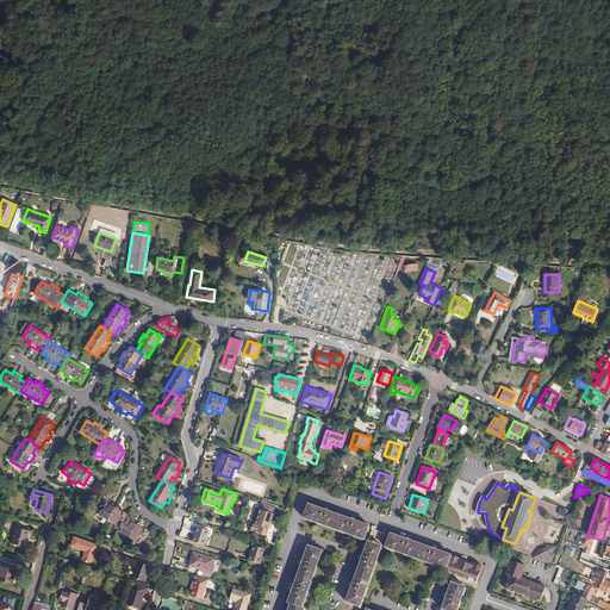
[(125,518),(126,515),(119,510),(120,508),(113,503),(111,505),(104,500),(97,512),(116,524),(113,528),(118,530),(125,518)]
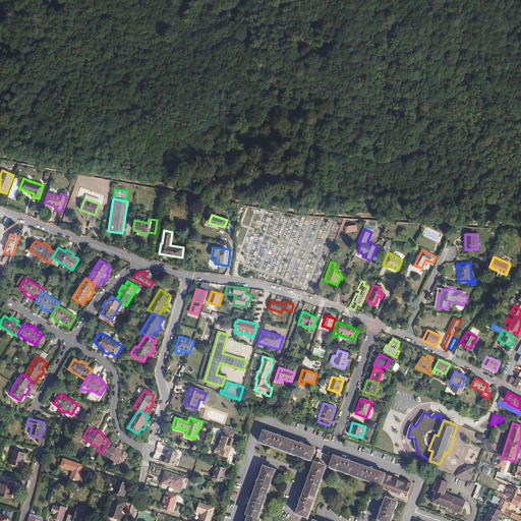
[(227,458),(233,440),(232,439),(234,432),(223,429),(221,435),(222,436),(221,440),(220,439),(218,444),(219,445),(219,447),(218,448),(217,448),(215,454),(227,458)]
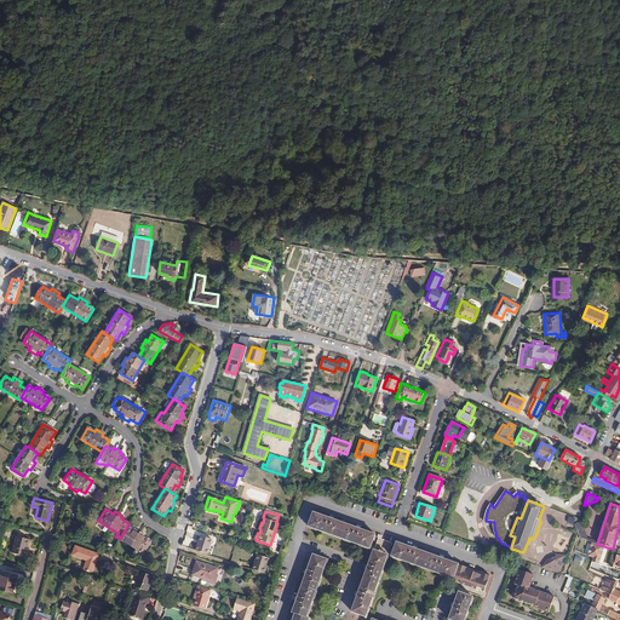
[(314,512),(308,527),(371,549),(375,534),(314,512)]
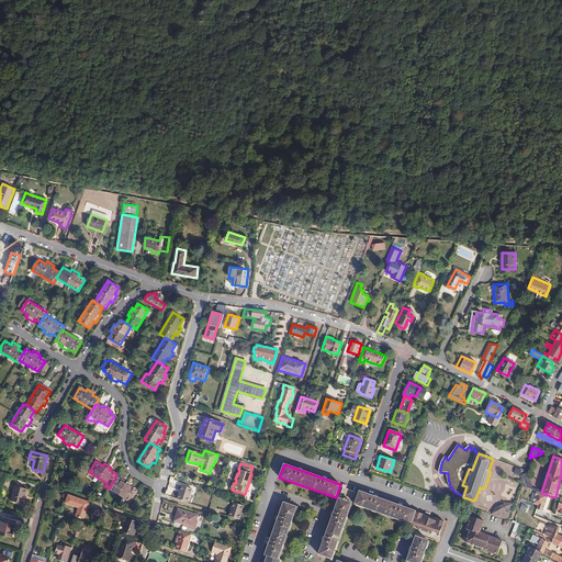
[(531,487),(526,474),(524,473),(519,475),(525,487),(530,490),(531,487)]
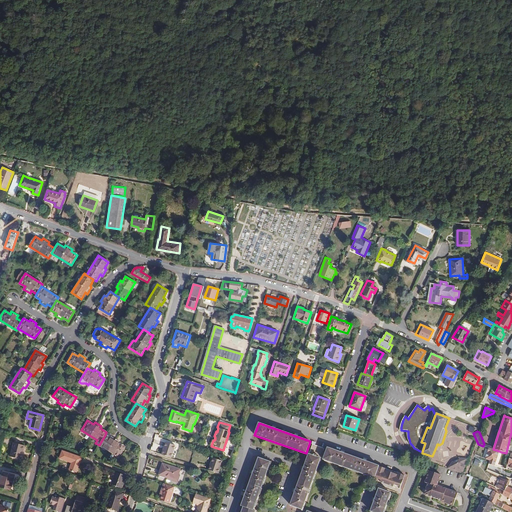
[(118,457),(124,447),(118,443),(119,441),(113,437),(111,439),(105,435),(99,445),(118,457)]
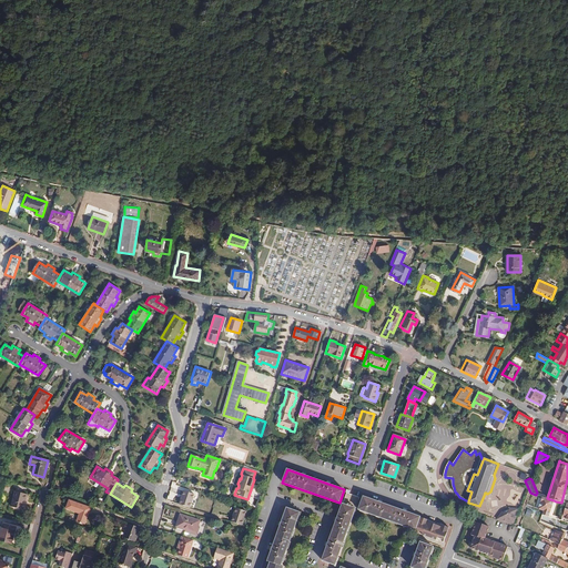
[(407,513),(377,501),(363,496),(362,501),(358,500),(359,497),(350,494),(350,490),(346,489),(345,493),(346,493),(343,504),(322,560),(335,565),(355,508),(368,514),(416,530),(415,533),(438,540),(443,543),(448,527),(433,521),(407,513)]
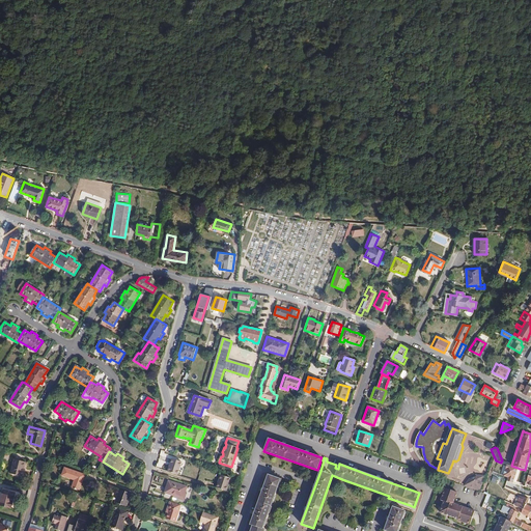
[(177,475),(182,462),(172,458),(167,472),(177,475)]
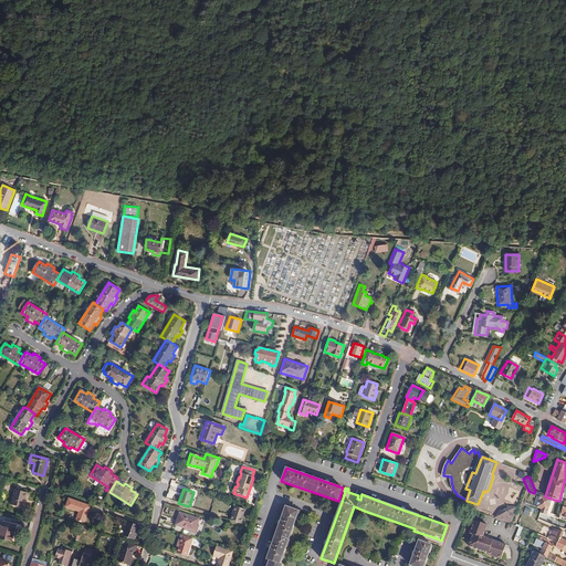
[(11,505),(23,507),(27,492),(16,490),(11,505)]
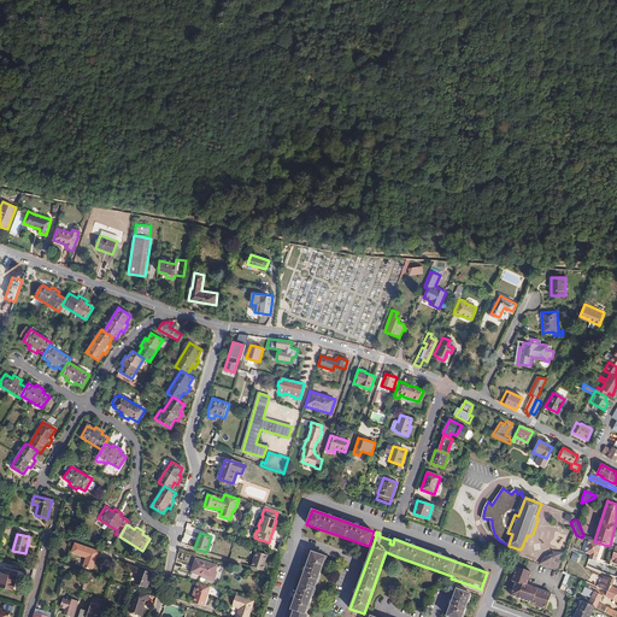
[(595,562),(601,544),(594,541),(592,540),(589,539),(585,553),(589,554),(588,559),(595,562)]
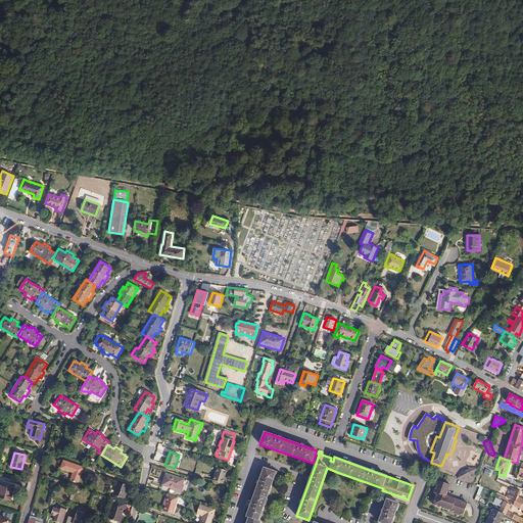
[(63,461),(60,468),(73,473),(70,479),(79,482),(83,469),(84,468),(63,461)]
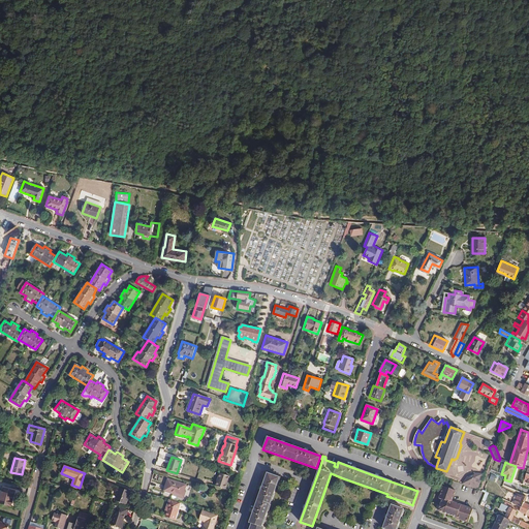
[(229,476),(220,473),(215,486),(225,489),(229,476)]
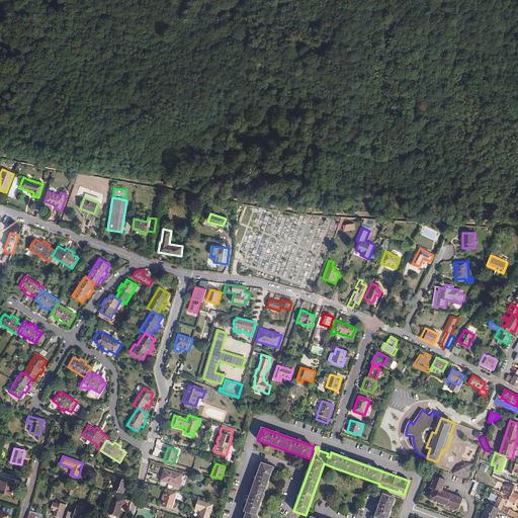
[(244,512),(247,513),(244,517),(258,517),(259,517),(256,516),(273,467),(261,463),(244,512)]
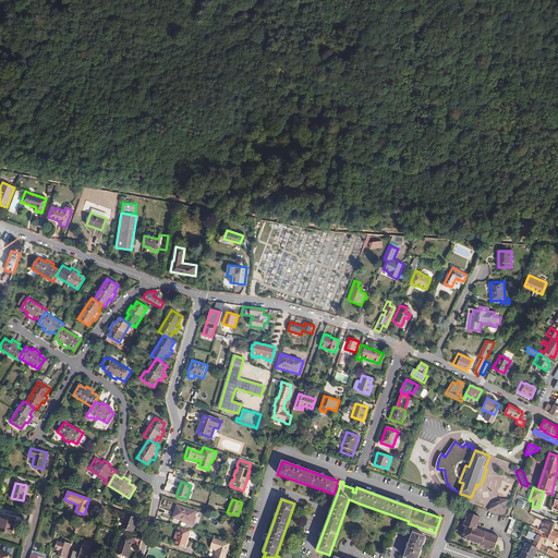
[(509,517),(513,504),(506,502),(497,506),(493,512),(498,514),(508,518),(509,517)]
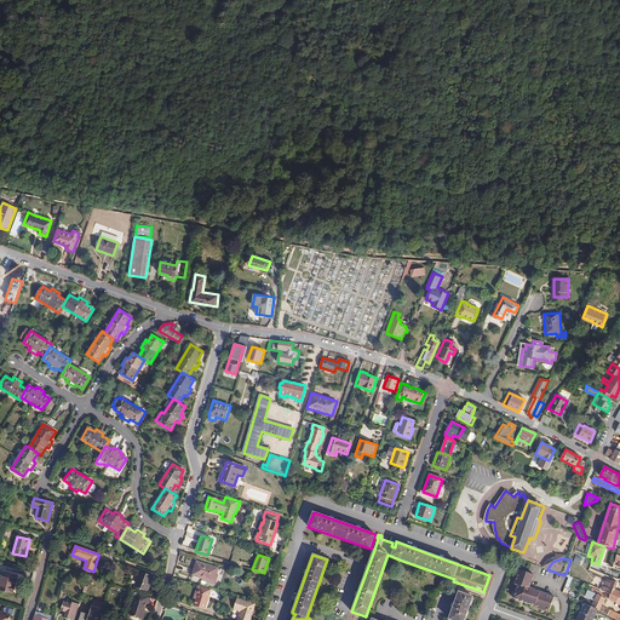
[(216,575),(218,568),(197,561),(193,575),(202,578),(214,581),(216,575)]
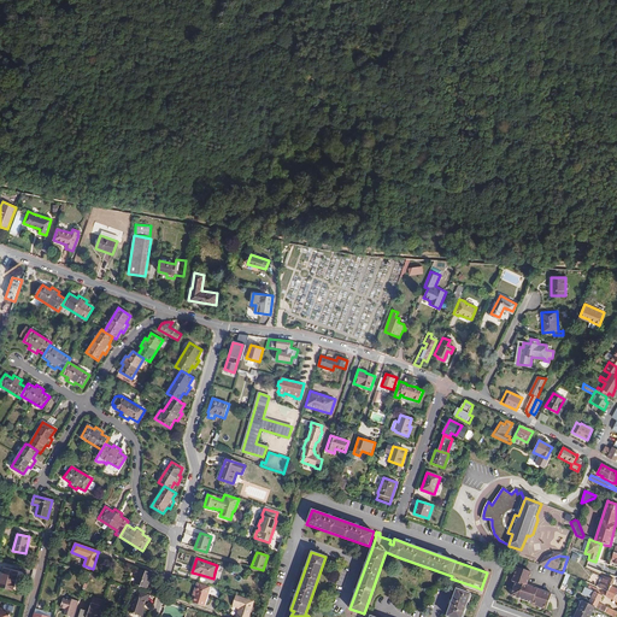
[(535,588),(526,585),(527,583),(530,573),(516,568),(511,581),(511,582),(515,583),(510,595),(532,603),(530,604),(545,610),(551,594),(535,588)]
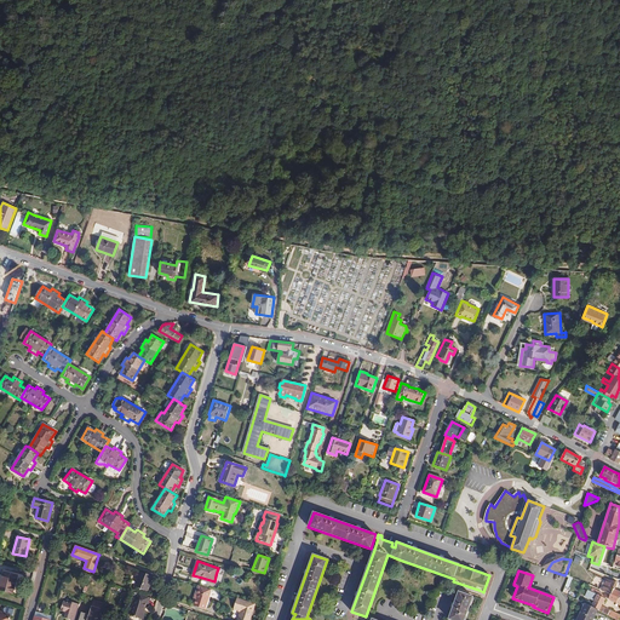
[(0,590),(12,593),(17,575),(4,572),(0,585),(0,590)]
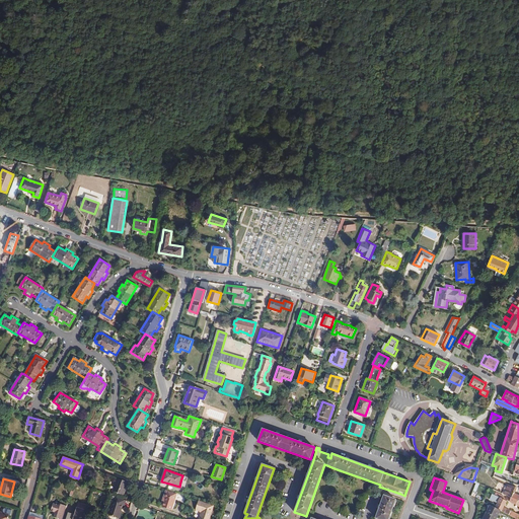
[(124,495),(128,483),(118,478),(113,491),(124,495)]
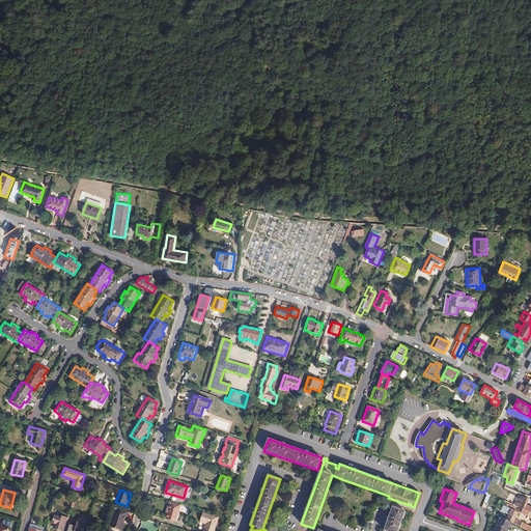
[(184,501),(187,494),(185,493),(184,498),(173,495),(172,498),(184,501)]
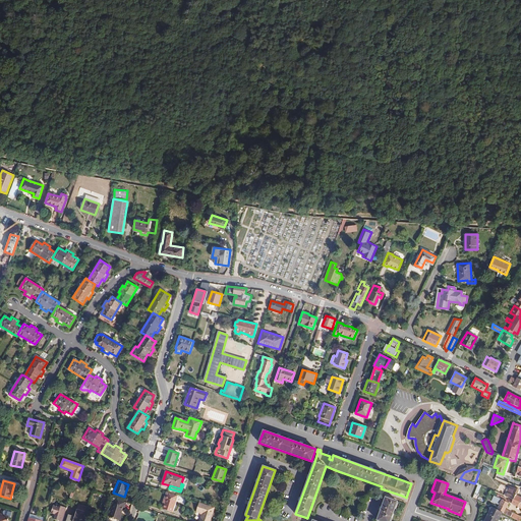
[(475,500),(480,486),(477,485),(472,499),(475,500)]
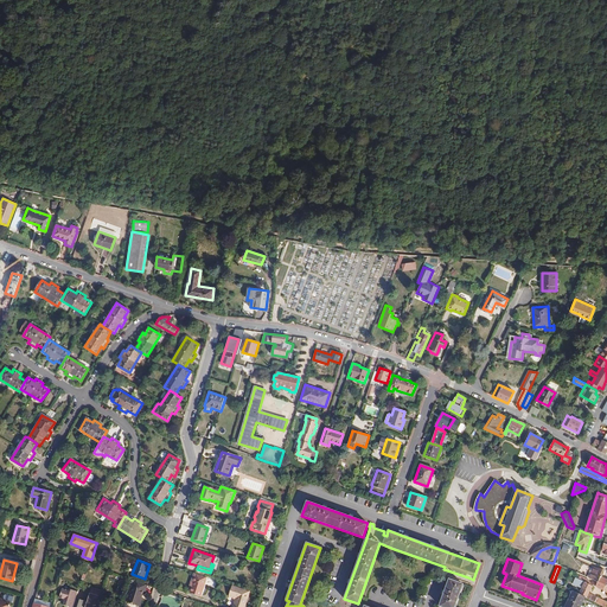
[(602,577),(605,572),(594,567),(592,570),(590,569),(587,576),(594,580),(599,582),(602,577)]
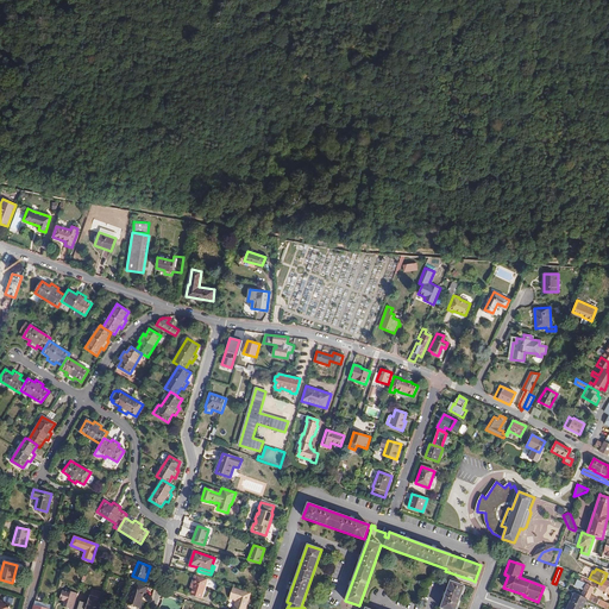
[(470,579),(445,571),(443,577),(468,585),(470,579)]
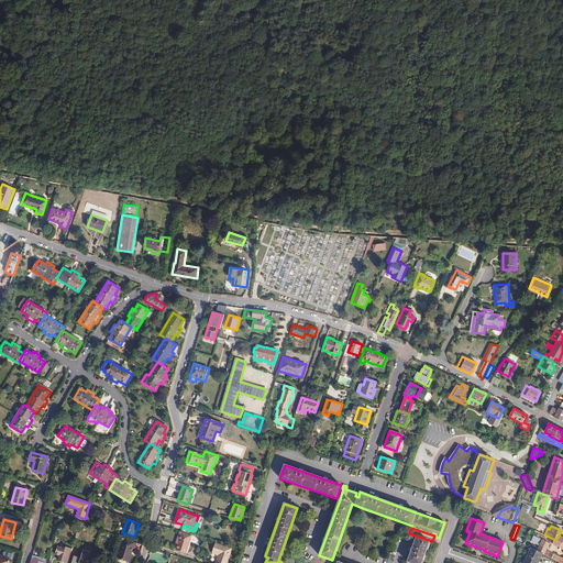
[(186,553),(191,534),(179,531),(177,538),(179,539),(178,543),(176,550),(186,553)]
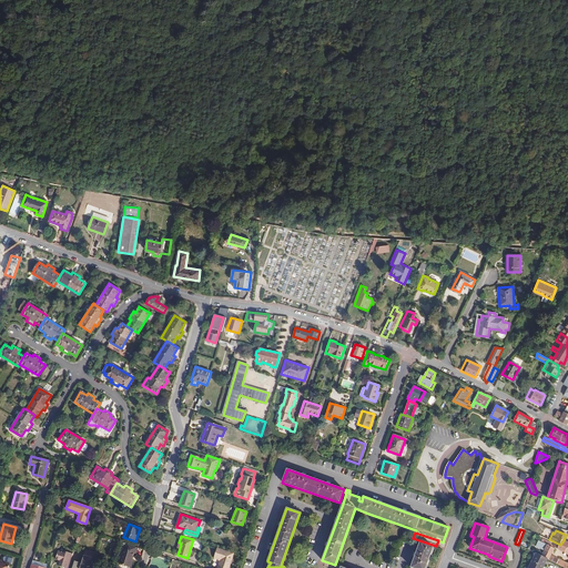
[(551,556),(555,548),(551,547),(551,546),(551,543),(544,539),(541,541),(538,540),(536,547),(544,550),(540,556),(547,559),(553,561),(554,557),(551,556)]
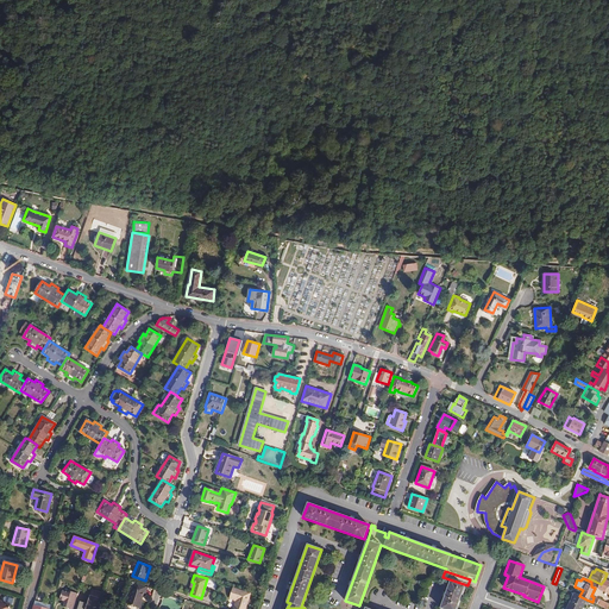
[(606,592),(608,584),(608,581),(604,579),(601,584),(596,582),(594,585),(596,586),(598,589),(606,592)]
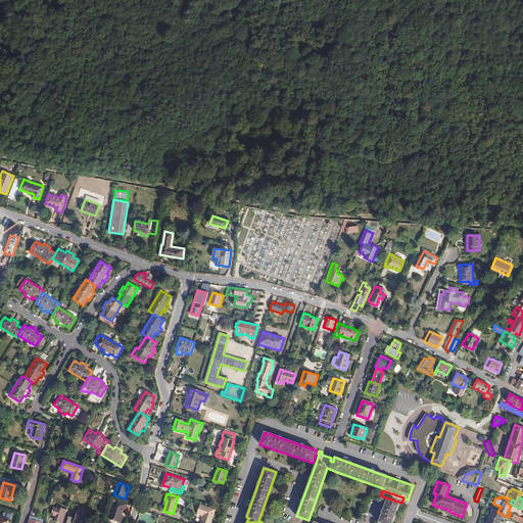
[(378,522),(380,522),(391,522),(399,504),(387,498),(378,522)]
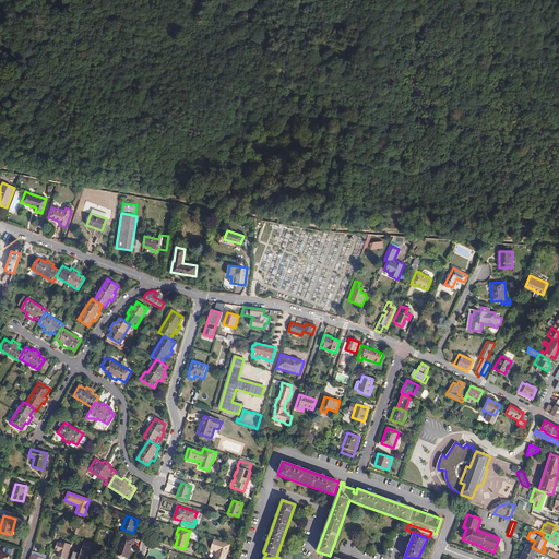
[(133,545),(135,538),(131,537),(125,535),(123,540),(121,540),(117,554),(121,555),(120,556),(129,558),(131,550),(130,550),(132,544),(133,545)]
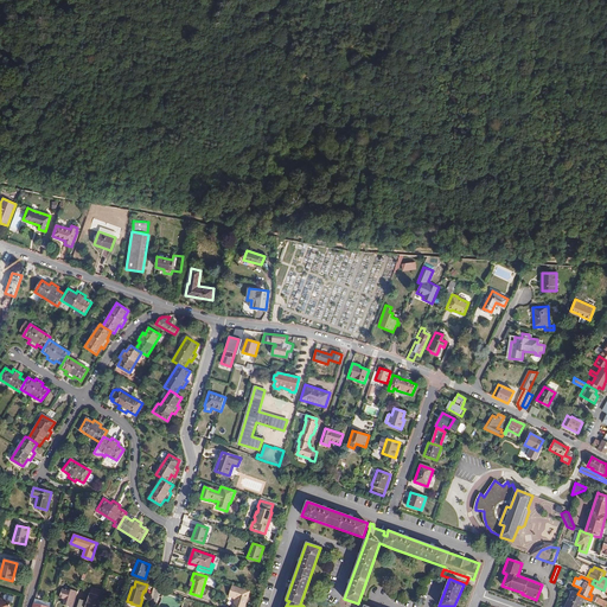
[(244,606),(250,590),(232,586),(230,595),(237,599),(232,606),(244,606)]
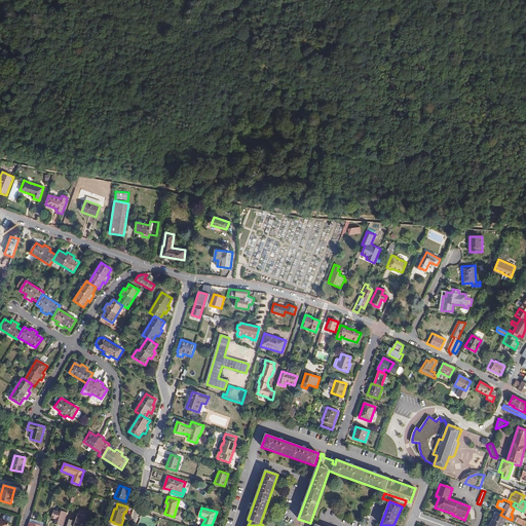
[(60,525),(63,525),(67,513),(61,511),(59,512),(53,511),(51,519),(54,519),(55,521),(54,525),(60,525)]
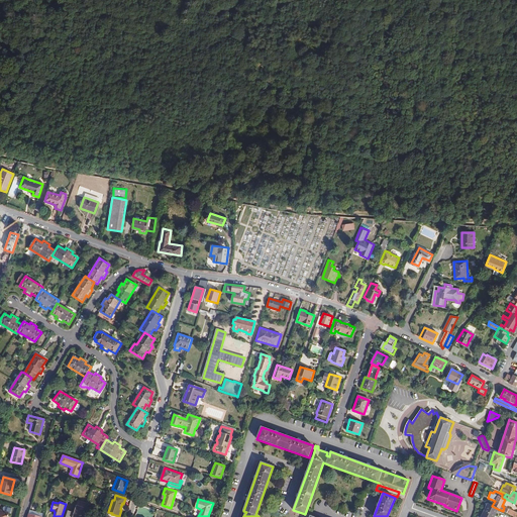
[(494,516),(498,509),(492,506),(491,505),(488,503),(481,516),(494,516)]
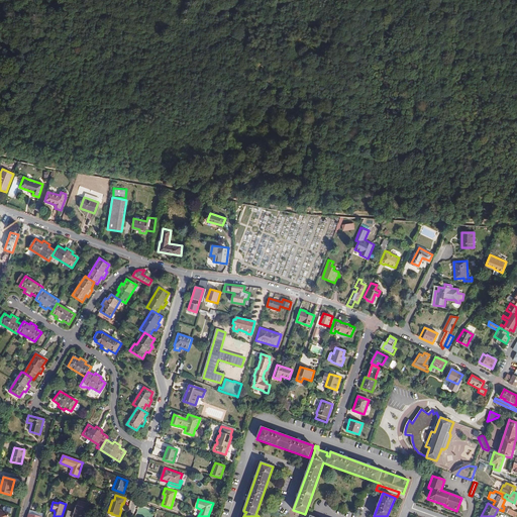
[(82,516),(86,508),(77,505),(74,513),(68,511),(66,516),(82,516)]
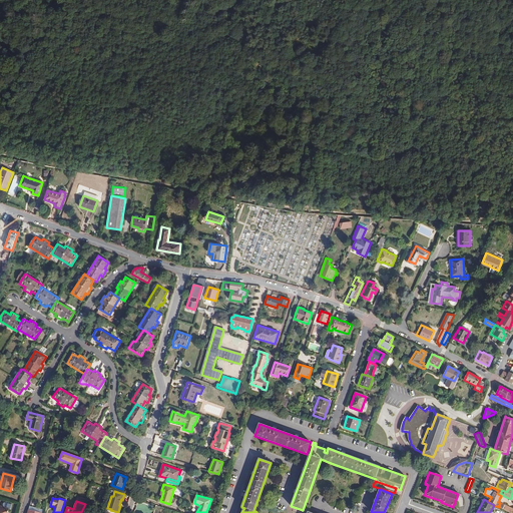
All buildings are outlined.
